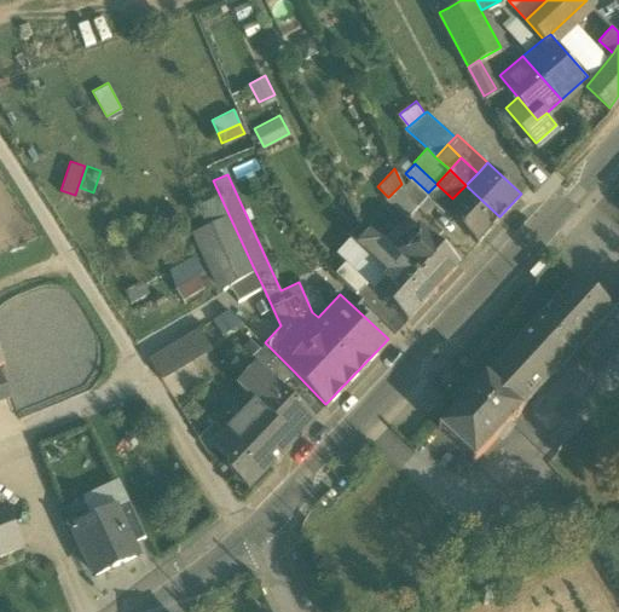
[(410,178),(403,186),(406,192),(418,205),(428,195),(429,194),(428,192),(411,177),(410,178)]
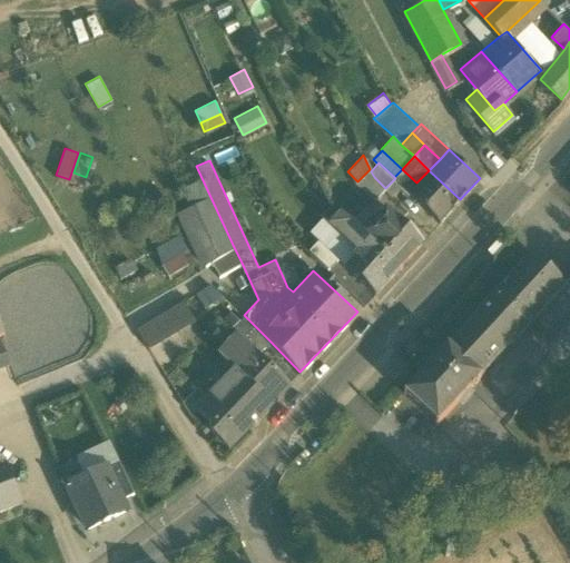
[(375,199),(385,188),(374,177),(371,171),(370,169),(357,181),(375,199)]
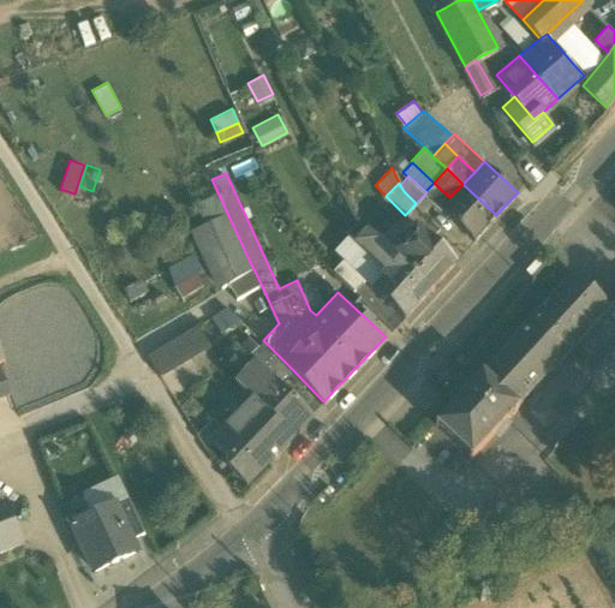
[(425,194),(441,208),(449,197),(434,183),(425,191),(427,192),(425,194)]
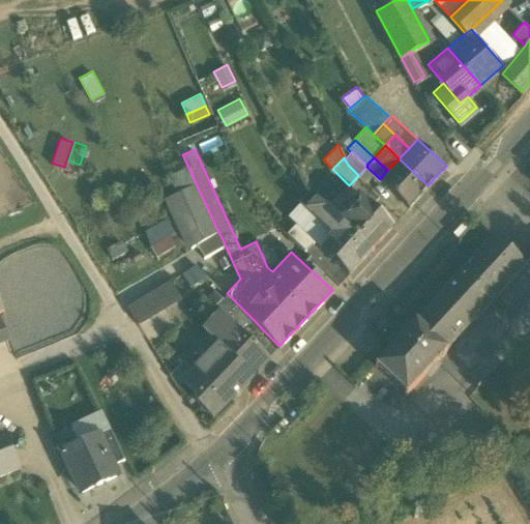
[(428,185),(399,158),(387,170),(380,179),(409,206),(428,185)]
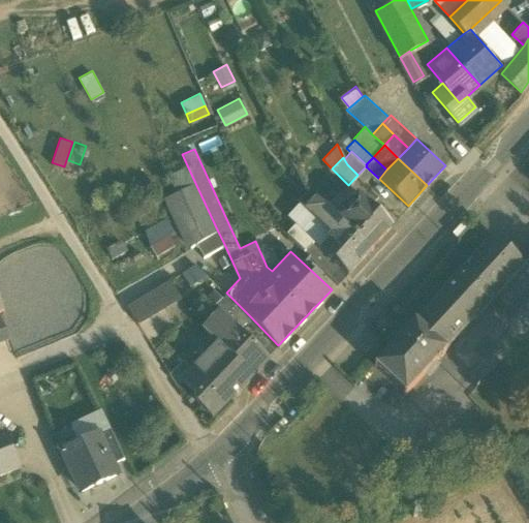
[(195,183),(187,164),(167,174),(176,192),(195,183)]
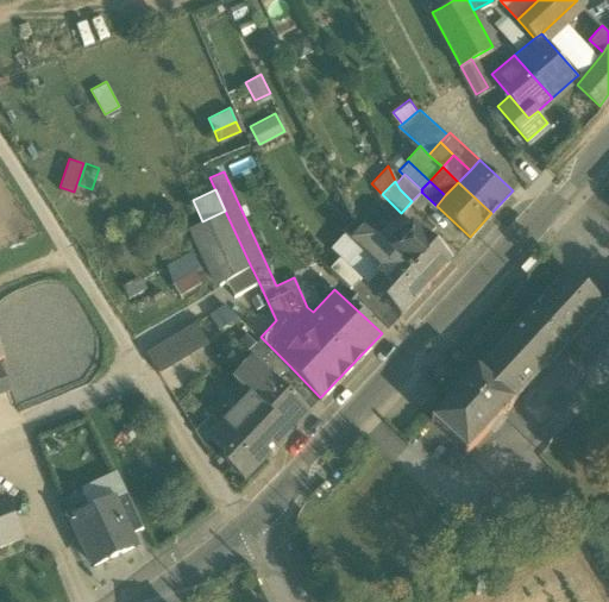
[(193,225),(219,282),(225,280),(226,280),(250,264),(225,211),(193,225)]
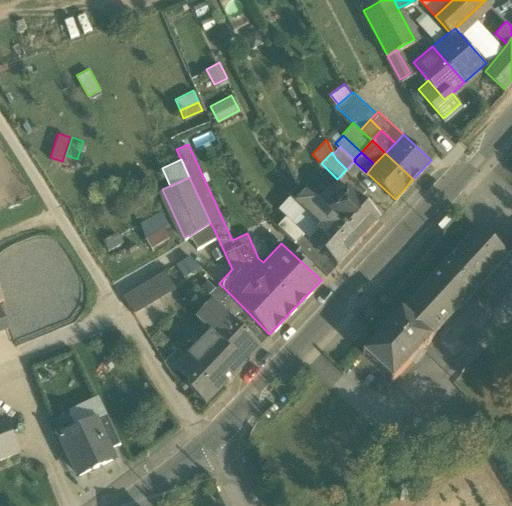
[(336,201),(327,211),(359,240),(380,218),(346,187),(334,200),(336,201)]
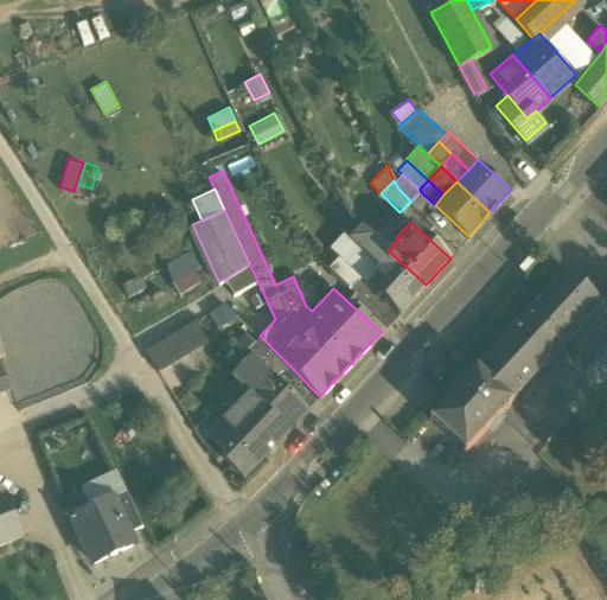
[(400,313),(426,285),(388,250),(364,228),(352,241),(382,267),(368,282),(366,282),(400,313)]
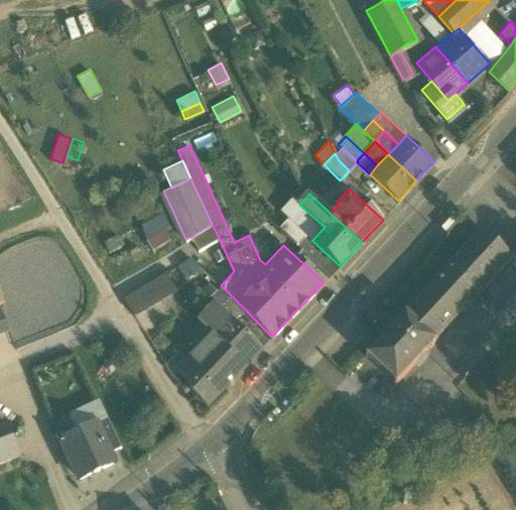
[(325,227),(299,205),(291,197),(280,209),(285,214),(287,212),(307,232),(305,233),(312,240),(325,227)]
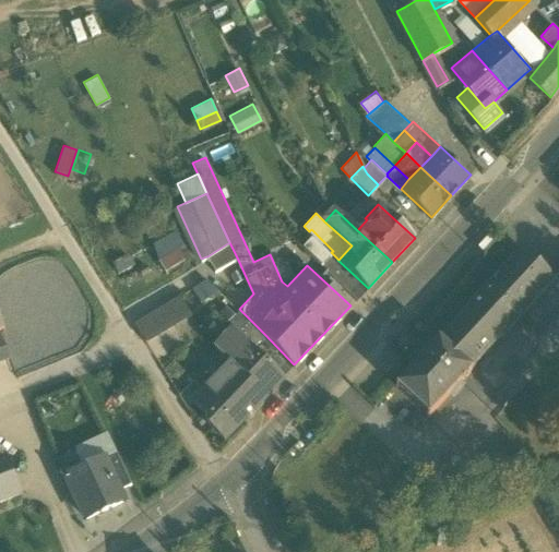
[(153,241),(158,258),(178,246),(183,243),(175,229),(153,241)]
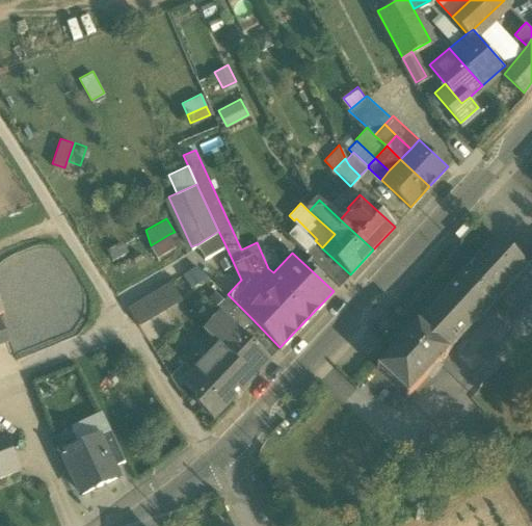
[(285,230),(306,251),(315,240),(317,239),(296,218),(294,220),(285,230)]
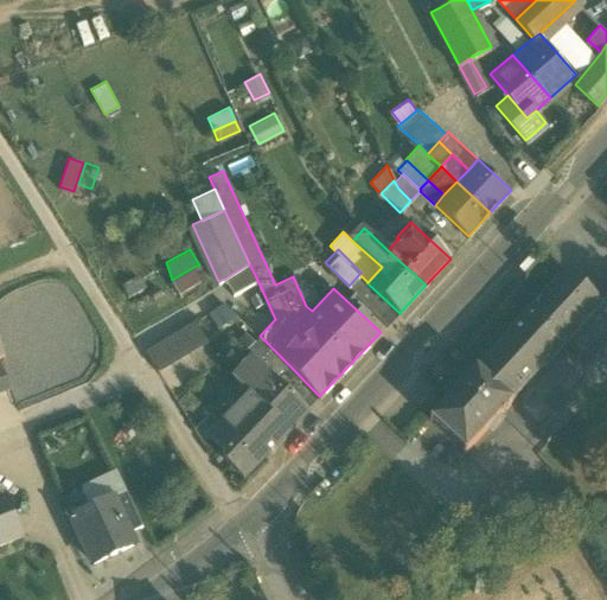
[(225,279),(234,293),(257,280),(249,263),(225,279)]
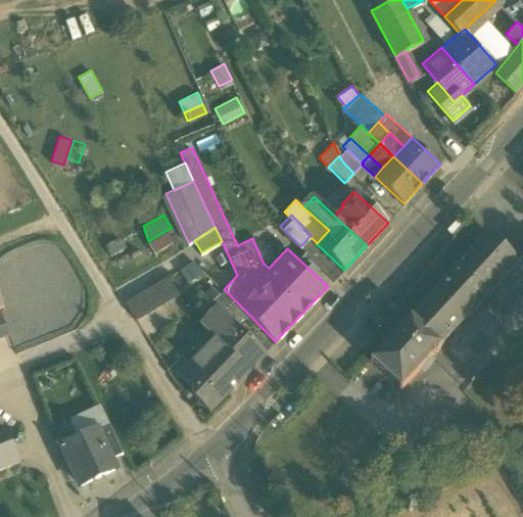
[(369,358),(400,387),(440,343),(440,342),(467,314),(468,315),(489,291),(497,282),(518,260),(518,259),(487,229),(435,285),(436,286),(410,315),(405,320),(398,314),(386,327),(392,333),(369,358)]
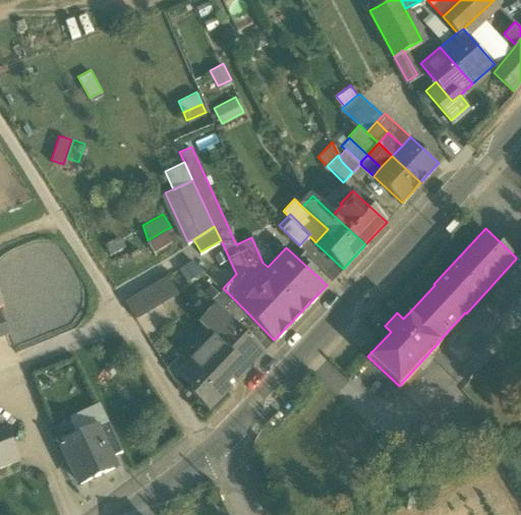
[(172,239),(166,229),(148,240),(154,250),(172,239)]
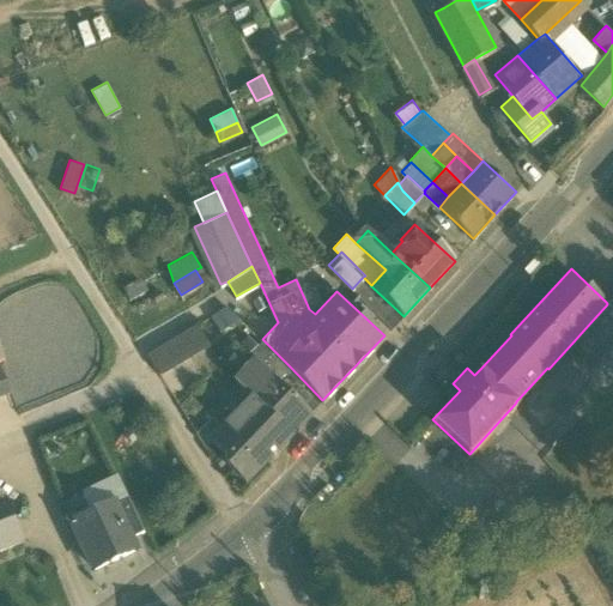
[(147,288),(140,276),(123,285),(131,297),(147,288)]
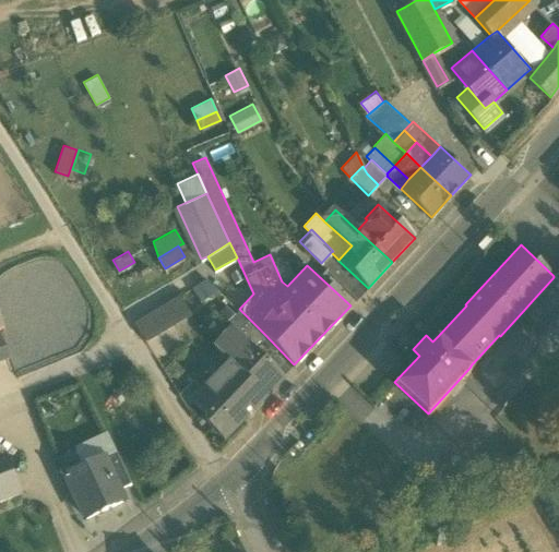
[(218,289),(206,276),(191,285),(201,300),(218,289)]
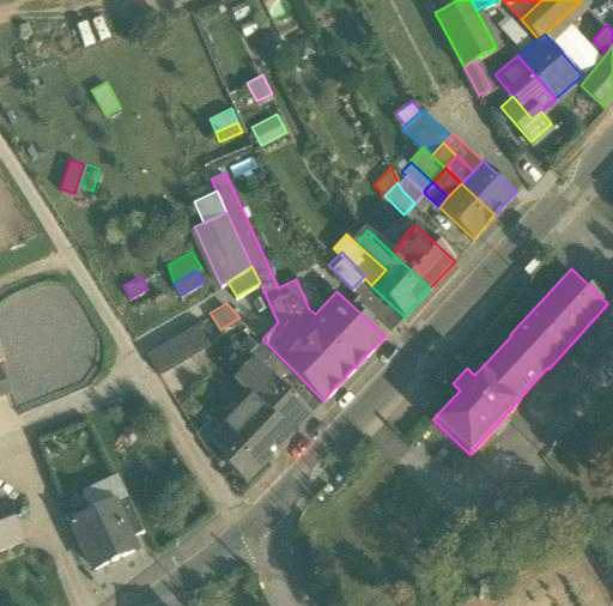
[(581,347),(595,361),(612,340),(612,308),(607,304),(583,331),(574,341),(581,347)]
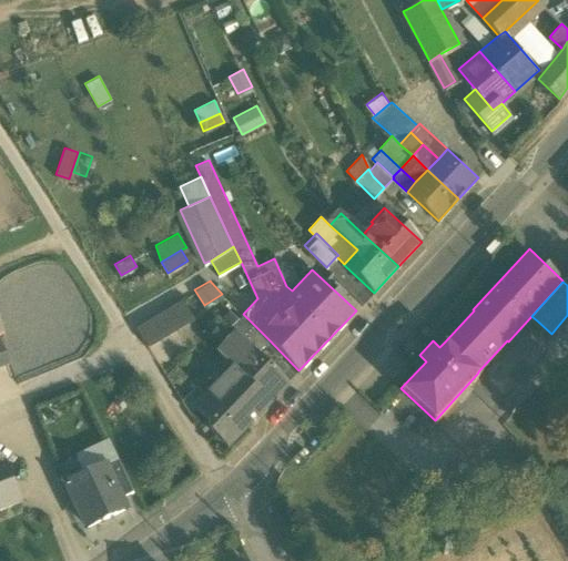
[(135,326),(149,346),(194,319),(182,298),(135,326)]
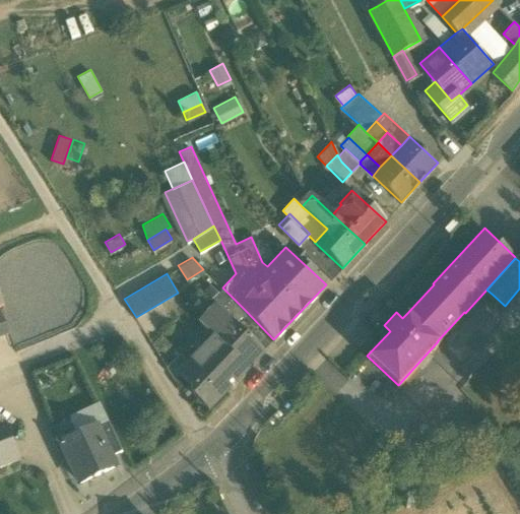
[(215,303),(235,322),(246,311),(222,287),(210,300),(214,304),(215,303)]
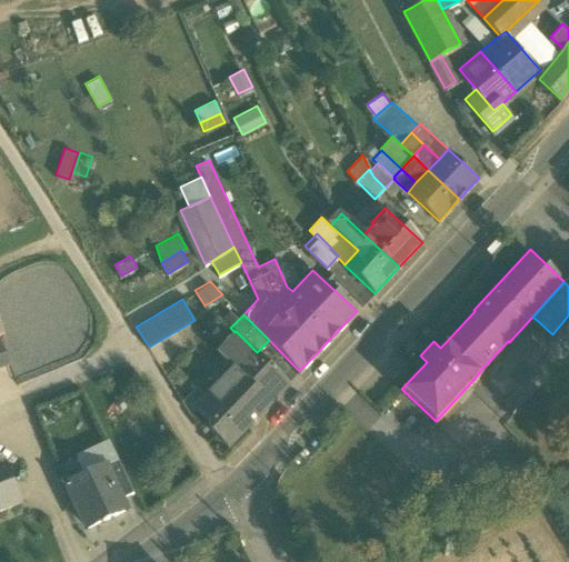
[(220,382),(208,394),(243,429),(289,382),(257,352),(236,331),(235,332),(218,349),(236,367),(246,377),(230,393),(220,382)]
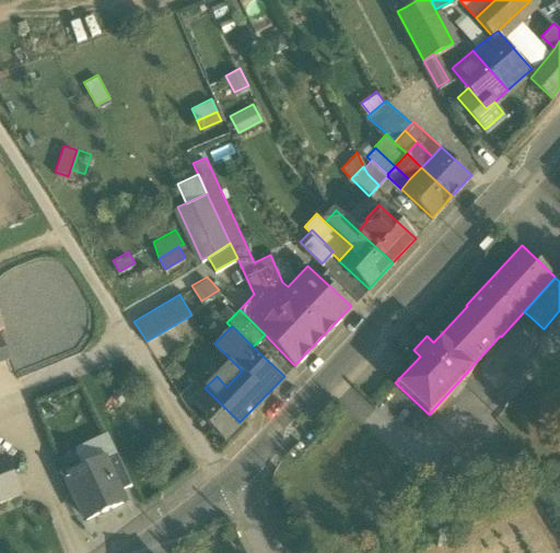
[(0,333),(0,357),(9,354),(0,333)]
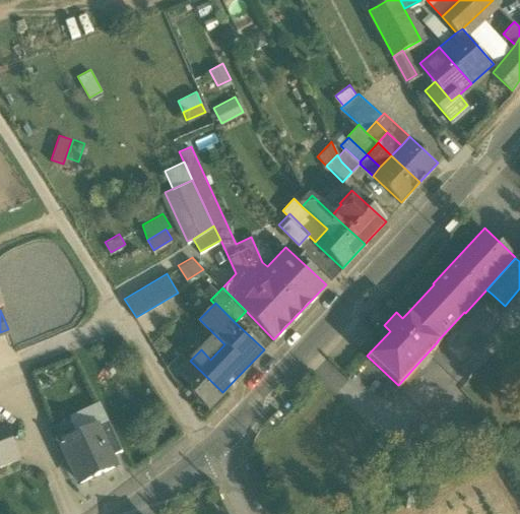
[(215,335),(201,349),(210,360),(224,344),(215,335)]
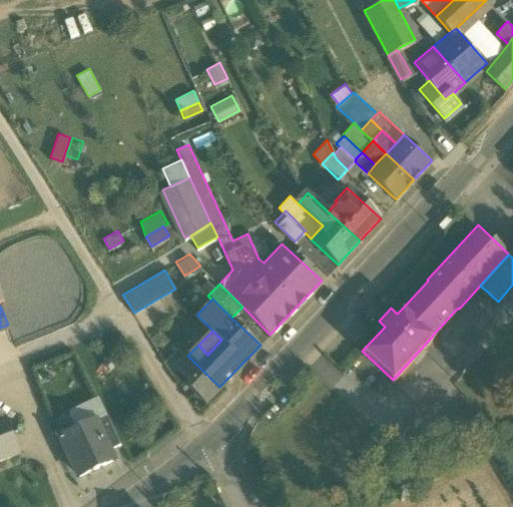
[(205,402),(219,387),(187,356),(176,367),(187,378),(187,385),(190,388),(205,402)]
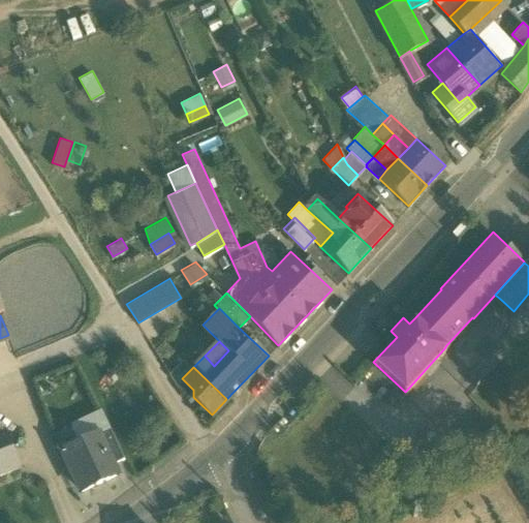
[(93,429),(107,423),(101,406),(69,421),(79,440),(95,433),(93,429)]
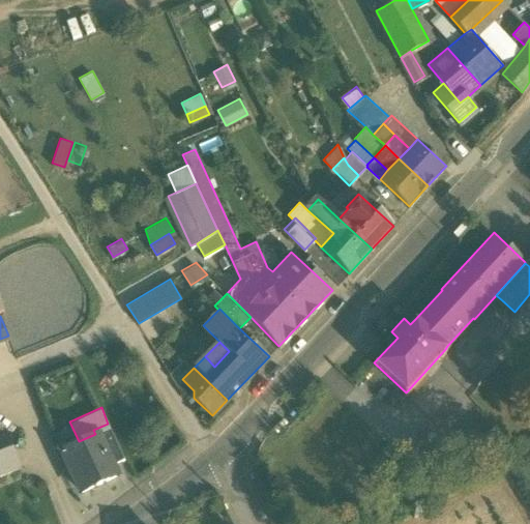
[(96,433),(111,463),(124,457),(108,424),(93,430),(95,434),(96,433)]
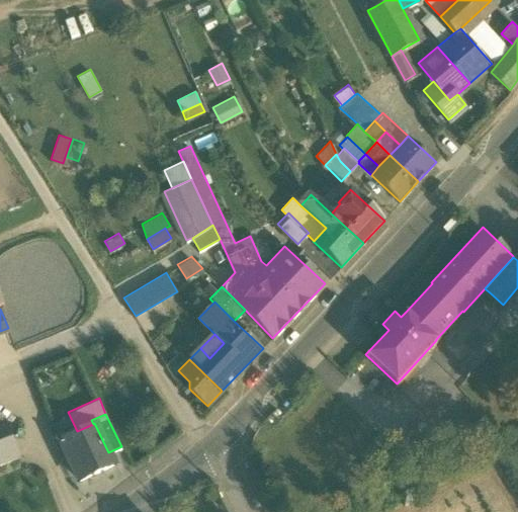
[(5,420),(0,421),(0,462),(19,455),(5,420)]
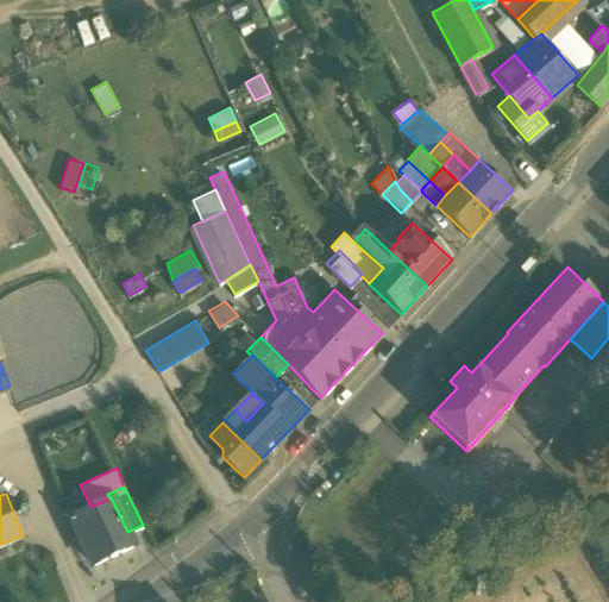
[(76,525),(94,562),(132,544),(127,532),(111,497),(110,499),(90,507),(95,515),(76,525)]
